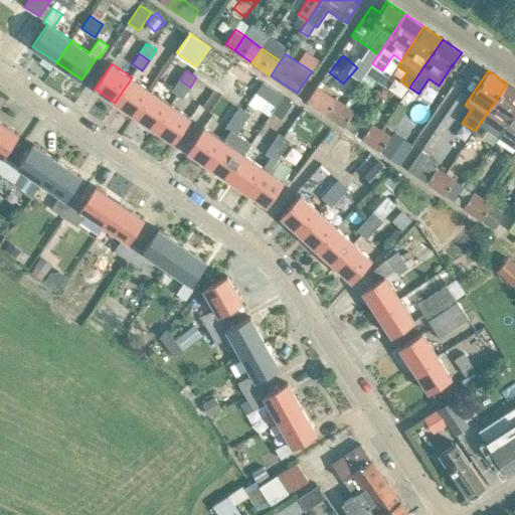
[(135,116),(152,91),(132,77),(115,103),(135,116)]
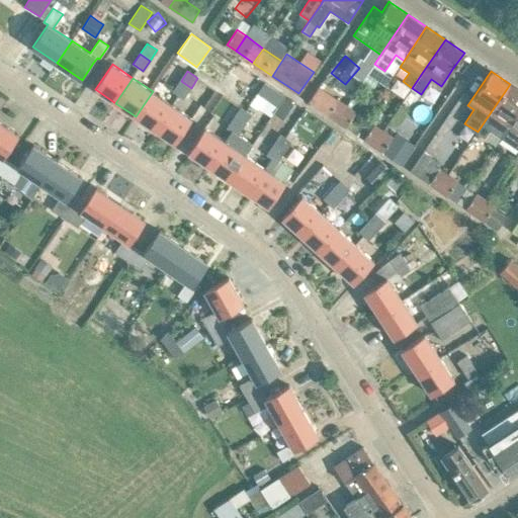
[(174,91),(179,94),(201,109),(216,90),(197,78),(191,88),(181,81),(174,91)]
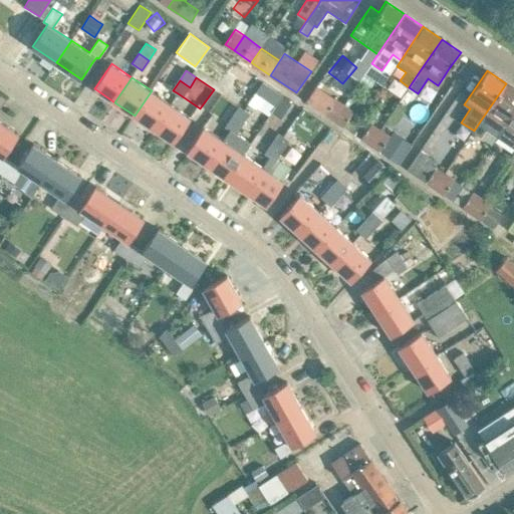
[(262,82),(255,93),(274,105),(281,95),(262,82)]
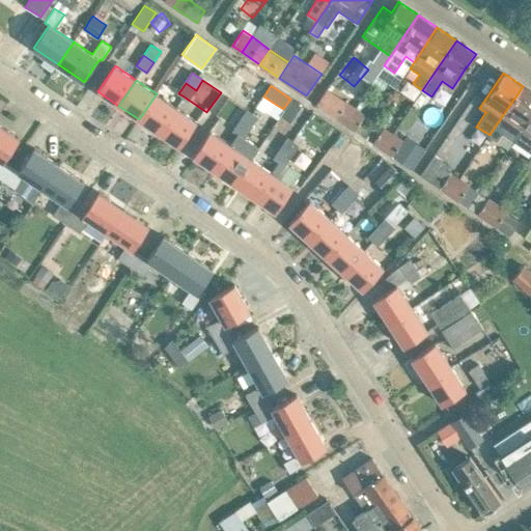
[(498,122),(490,135),(490,136),(497,140),(502,133),(513,140),(518,133),(530,113),(530,91),(523,86),(498,122)]
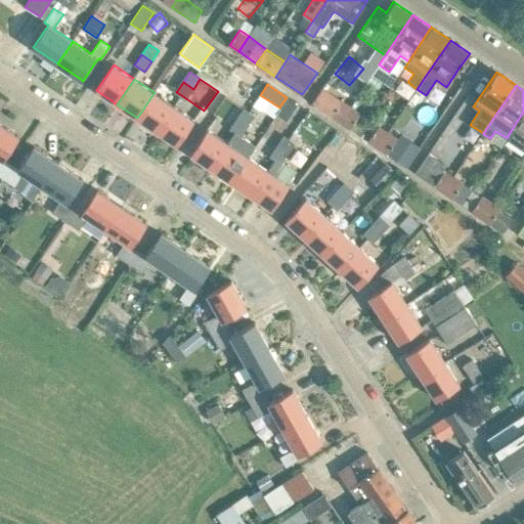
[(158,131),(174,106),(155,92),(137,118),(158,131)]
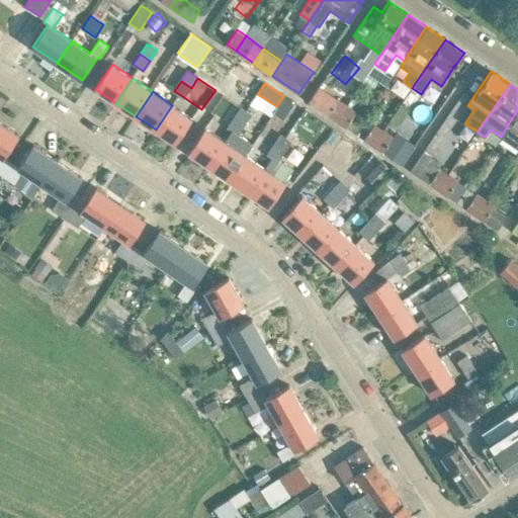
[(252,113),(240,105),(223,94),(209,114),(227,125),(233,115),(246,123),(252,113)]
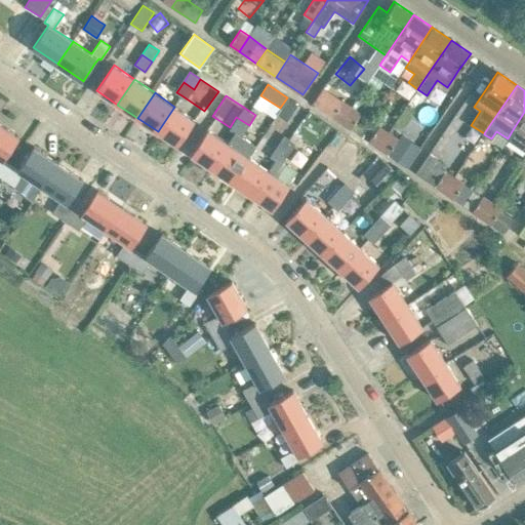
[(342,122),(353,107),(337,96),(327,112),(342,122)]
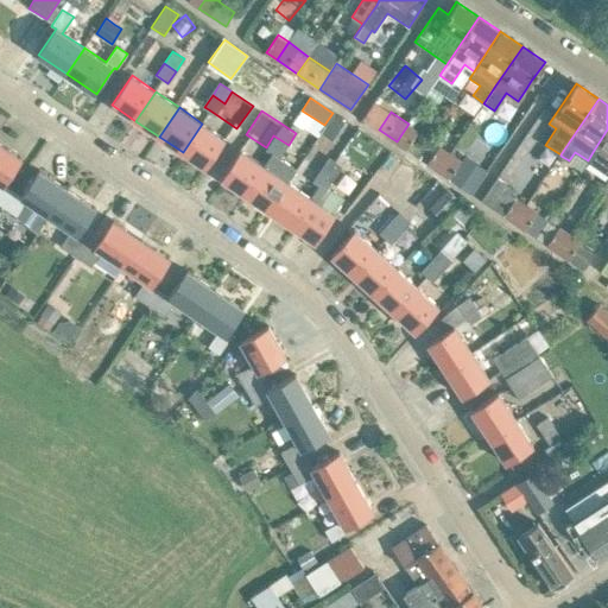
[(333,140),(344,120),(333,113),(324,125),(321,132),(333,140)]
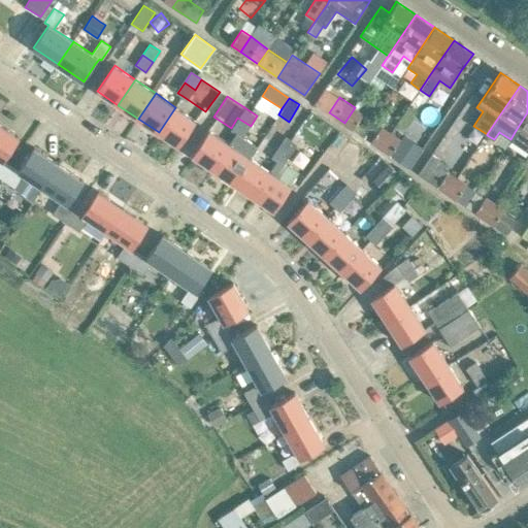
[(175,107),(159,132),(179,146),(196,121),(175,107)]
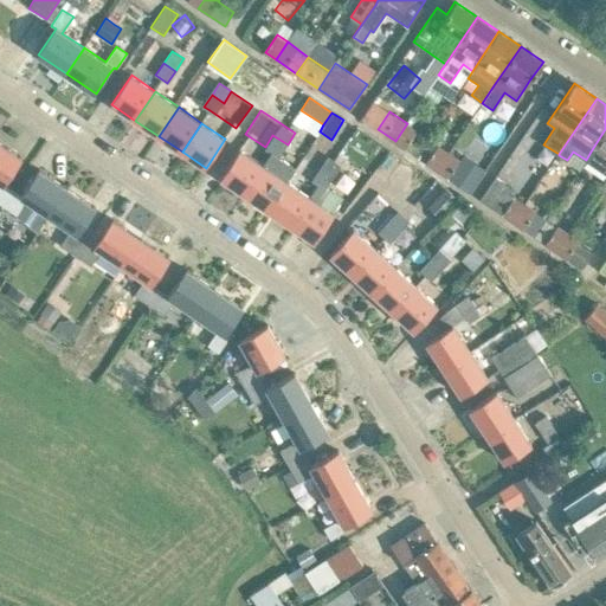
[(407,123),(395,141),(406,148),(418,130),(407,123)]
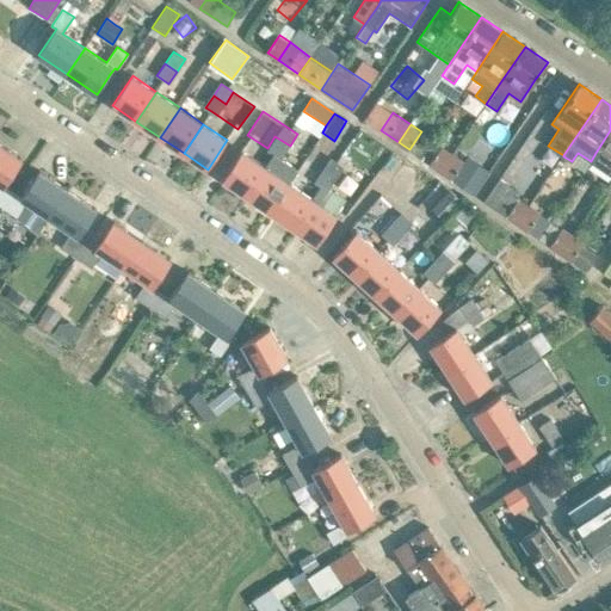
[(610,176),(610,130),(596,153),(591,161),(590,162),(610,176)]
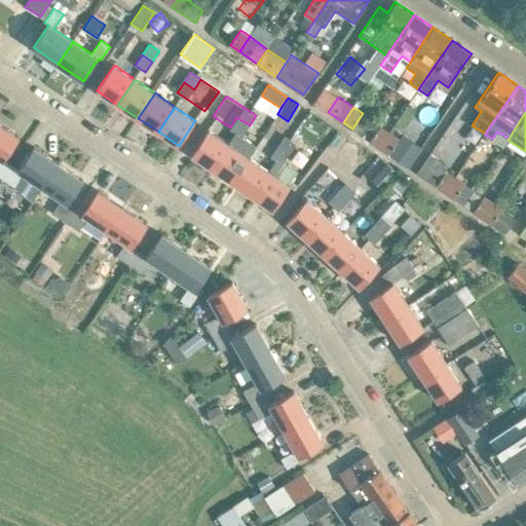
[(242,136),(250,125),(236,117),(230,127),(236,132),(242,136)]
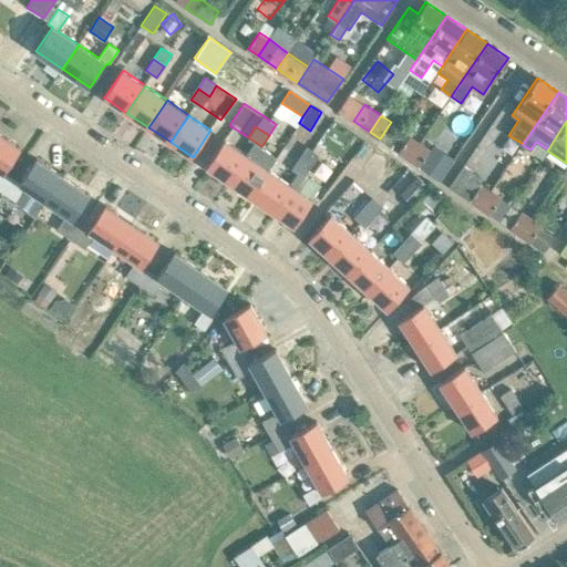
[(0,132),(0,187),(9,174),(6,172),(22,147),(0,132)]
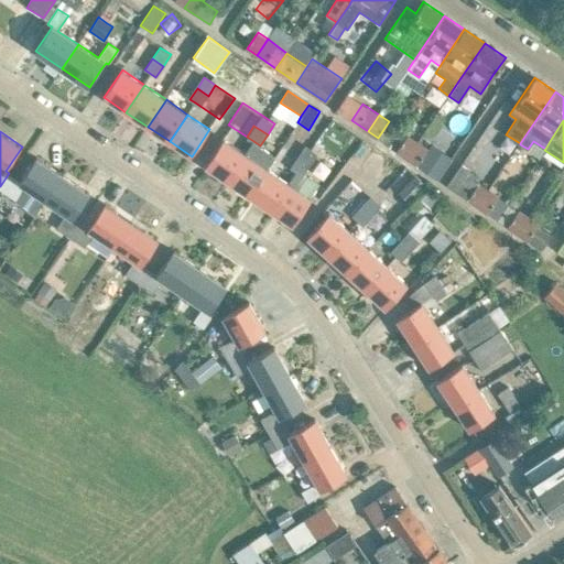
[(430,141),(437,153),(451,145),(444,133),(430,141)]
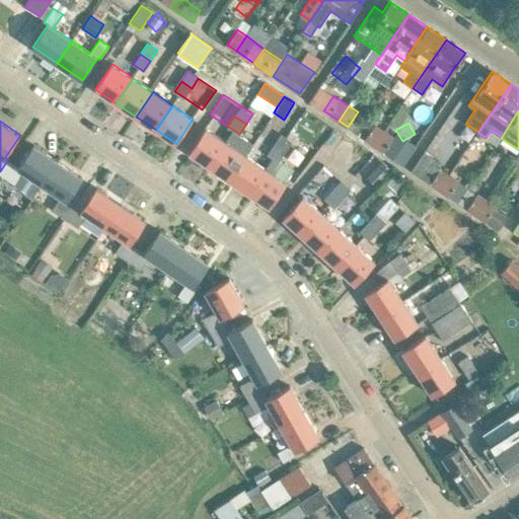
[(375,145),(384,130),(375,124),(365,139),(375,145)]
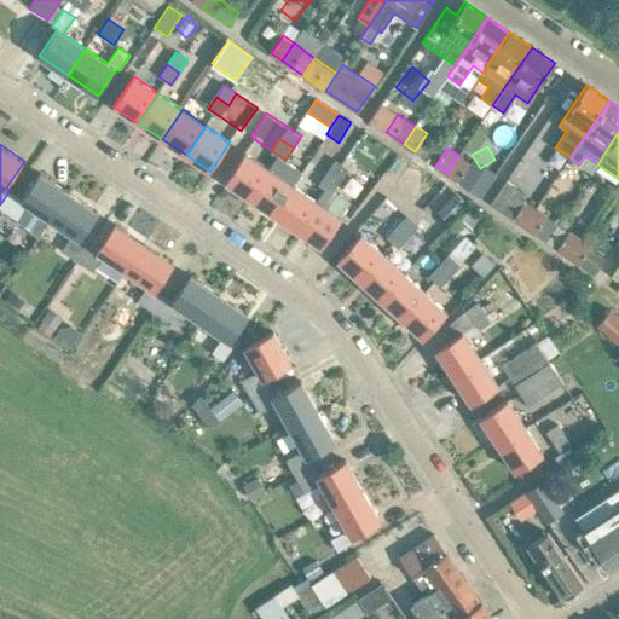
[(272,168),(271,167),(248,151),(226,183),(250,200),(272,168)]
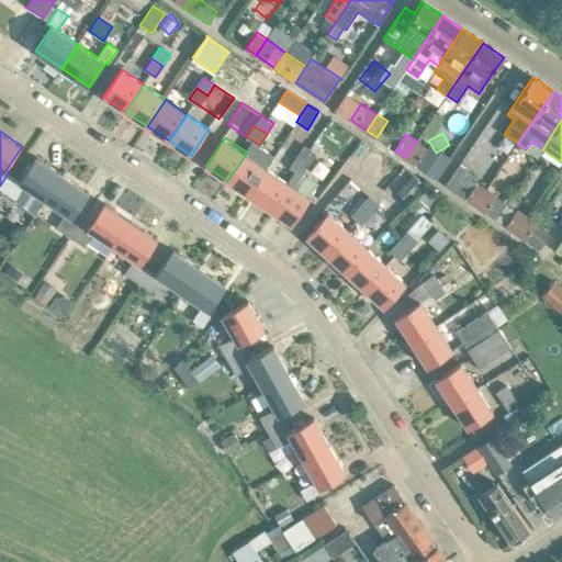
[(276,156),(259,145),(253,141),(246,152),(247,153),(227,181),(249,195),(267,166),(269,167),(276,156)]
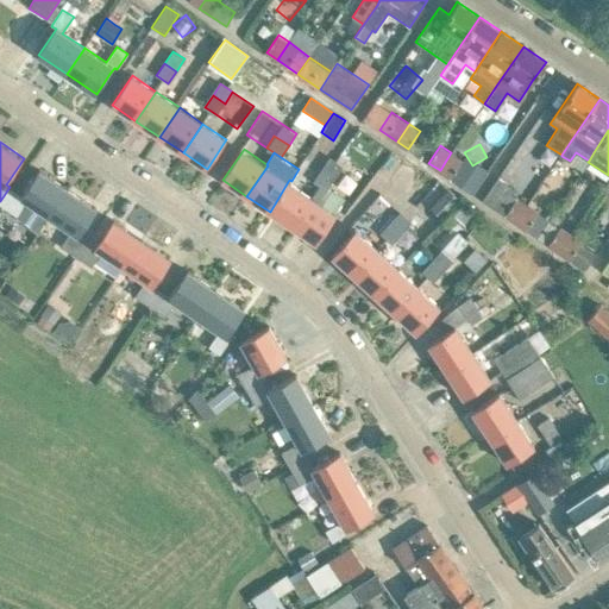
[(451,152),(440,170),(451,177),(462,159),(451,152)]
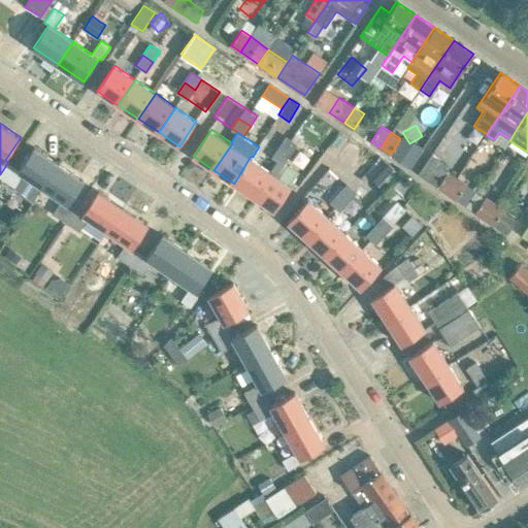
[(297,143),(292,140),(288,137),(281,146),(290,154),(297,143)]
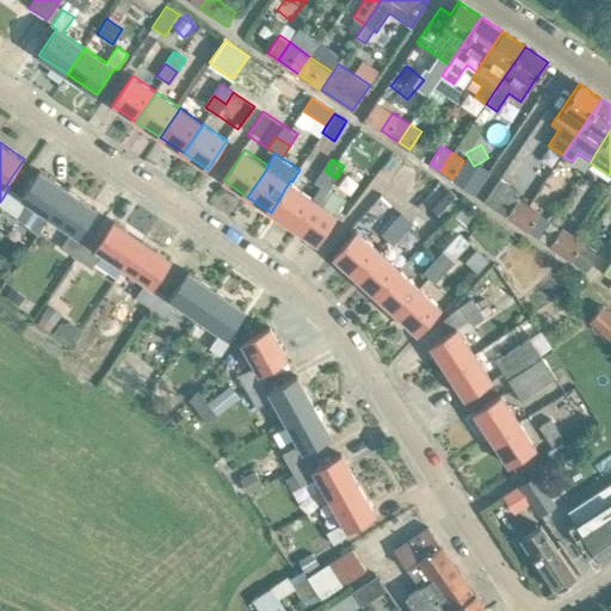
[(406,159),(388,180),(407,196),(425,174),(406,159)]
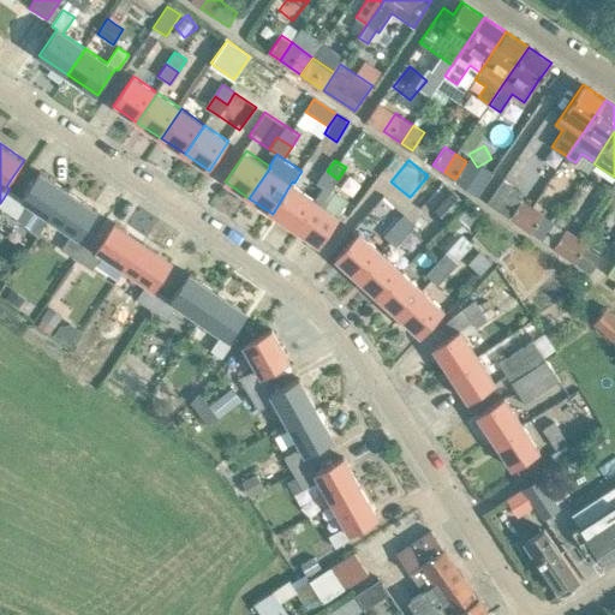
[(330,190),(338,179),(327,171),(318,183),(330,190)]
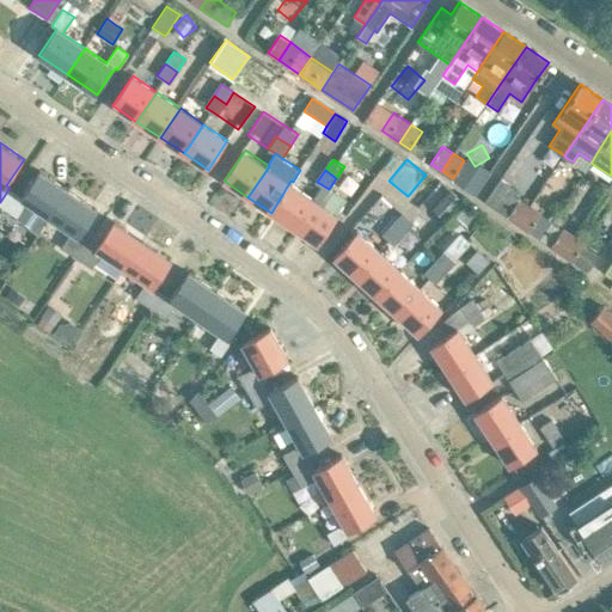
[(51,218),(69,190),(41,171),(23,196),(18,194),(7,209),(18,216),(29,202),(51,218)]
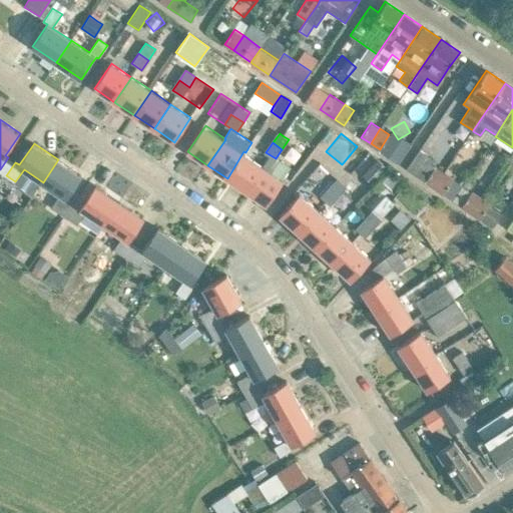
[(436,166),(435,167),(428,161),(431,157),(419,148),(406,168),(426,181),(426,180),(435,186),(445,172),(436,166)]
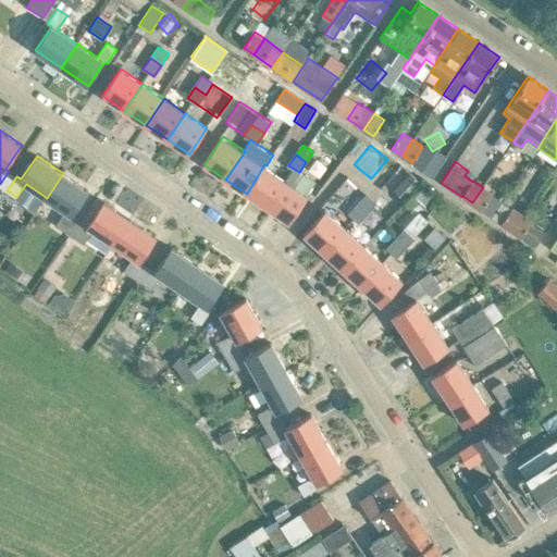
[(287,180),(267,165),(264,164),(247,194),(268,208),(287,180)]
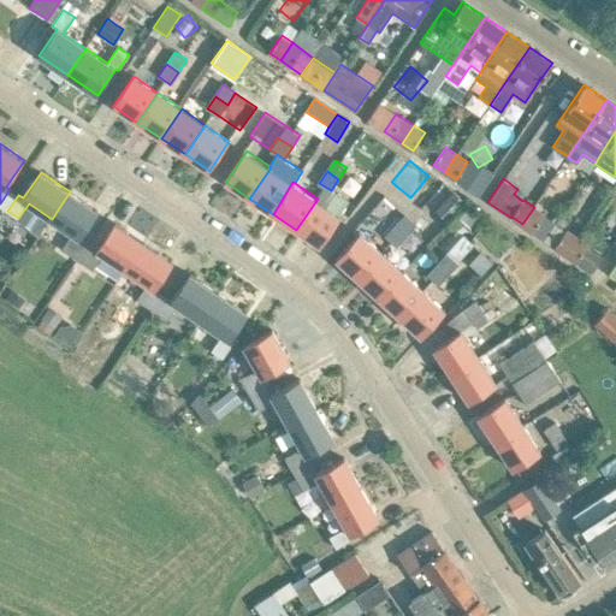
[(451,190),(434,211),(446,221),(463,202),(451,190)]
